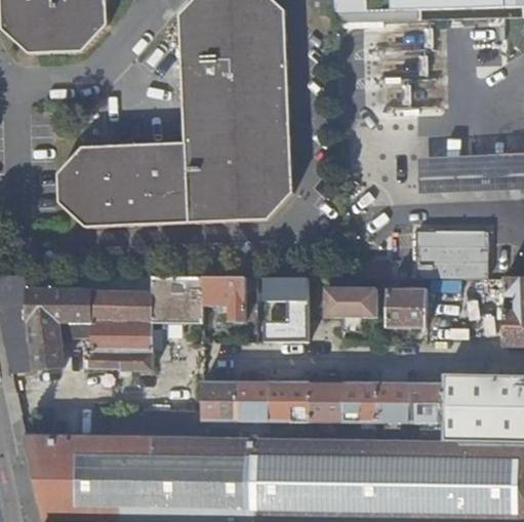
[(0,29),(27,53),(83,51),(107,26),(106,0),(0,0),(0,29)]
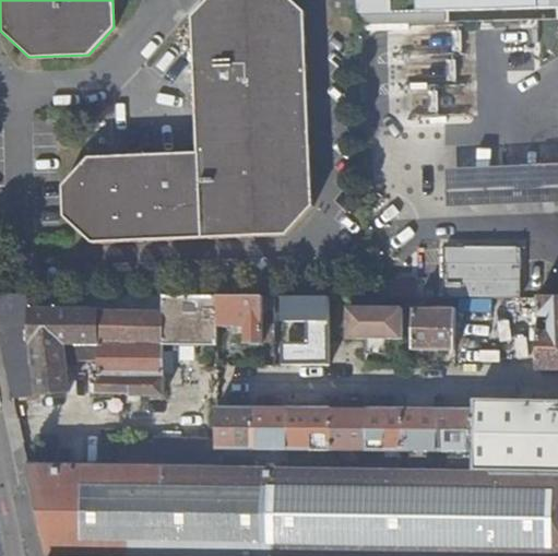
[(85,154),(59,182),(61,216),(86,240),(282,233),(310,202),(304,8),(295,0),(203,0),(190,14),(196,150),(85,154)]
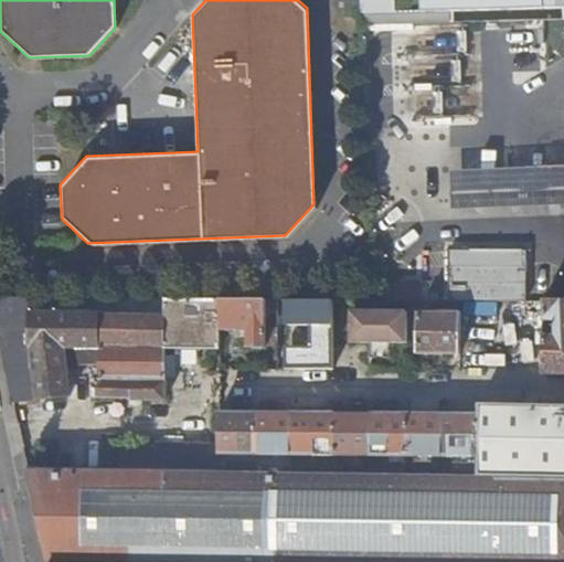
[(414,21),(429,20),(428,9),(563,3),(563,0),(360,0),(361,11),(397,10),(396,0),(421,0),(422,9),(414,10),(414,21)]
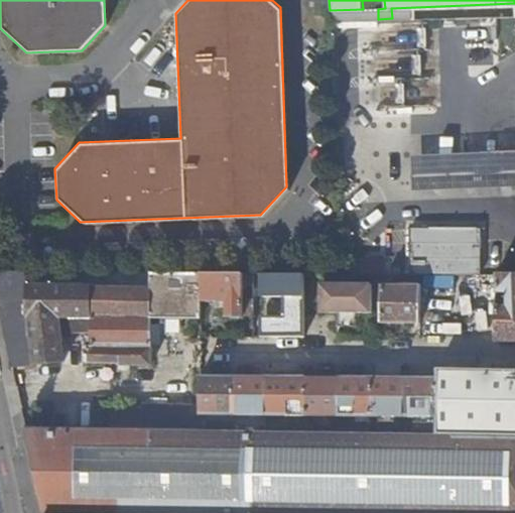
[(500,181),(497,140),(423,144),(425,184),(500,181)]
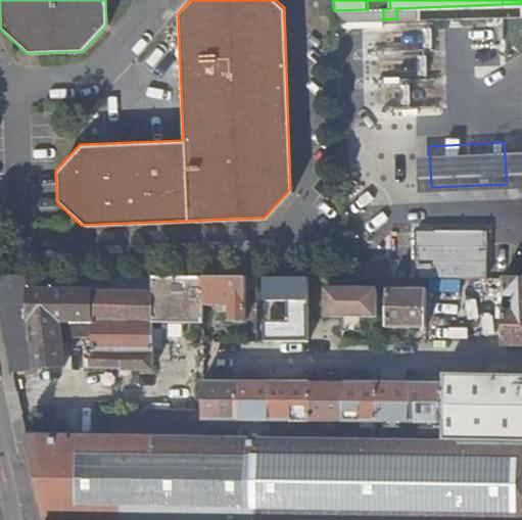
[(414,274),(489,275),(486,232),(451,234),(451,240),(435,241),(434,234),(411,236),(414,274)]
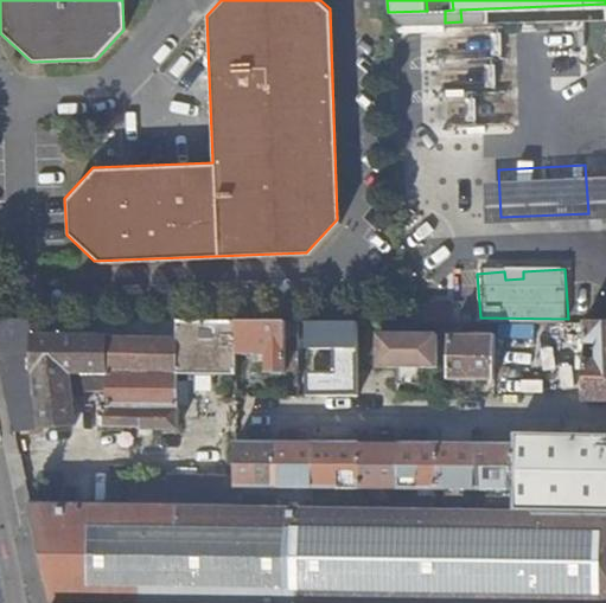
[(237,318),(0,316),(0,367),(13,429),(75,421),(71,387),(69,371),(107,372),(106,387),(106,402),(100,403),(100,423),(138,423),(138,427),(177,427),(178,370),(236,371),(236,351),(237,318)]
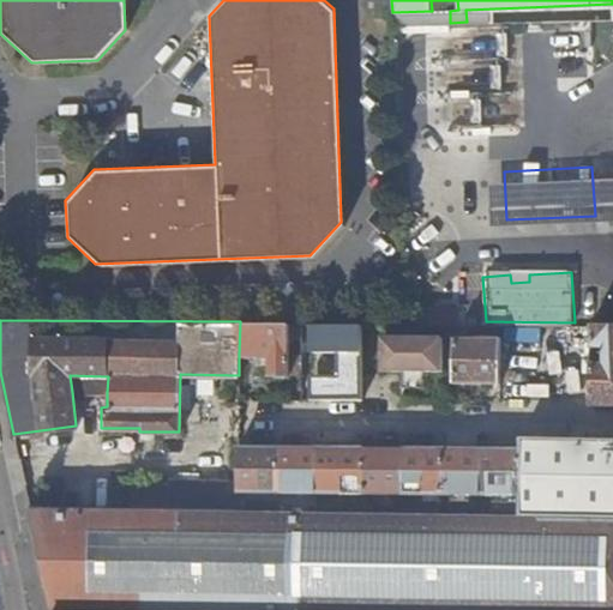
[(289,372),(301,372),(300,397),(360,398),(361,321),(240,321),(239,355),(268,355),(268,375),(289,375),(289,372)]
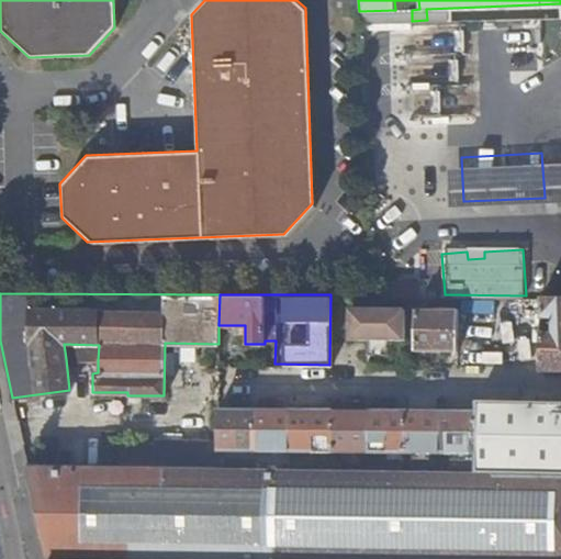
[(540,369),(560,368),(560,294),(540,295),(540,316),(553,316),(553,330),(541,330),(540,369)]
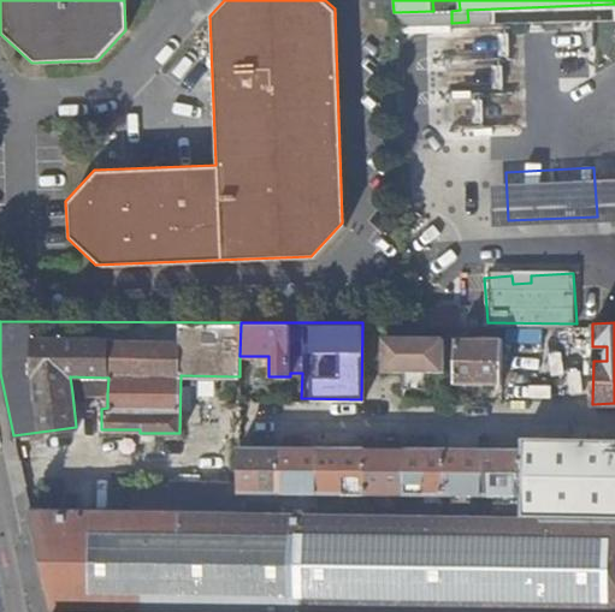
[(443,369),(444,336),(385,336),(383,369),(401,370),(401,385),(424,386),(425,369),(443,369)]
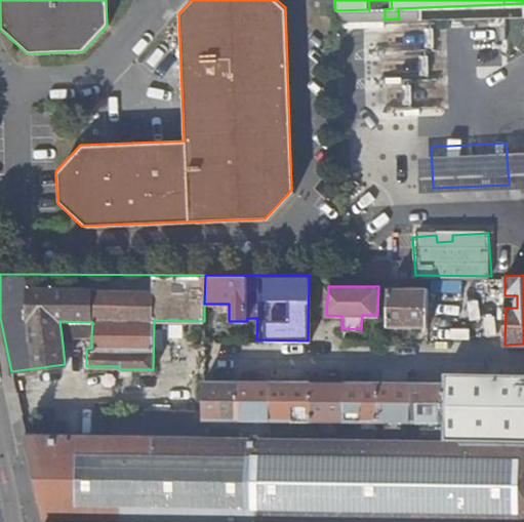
[(427,325),(428,287),(389,287),(387,324),(427,325)]
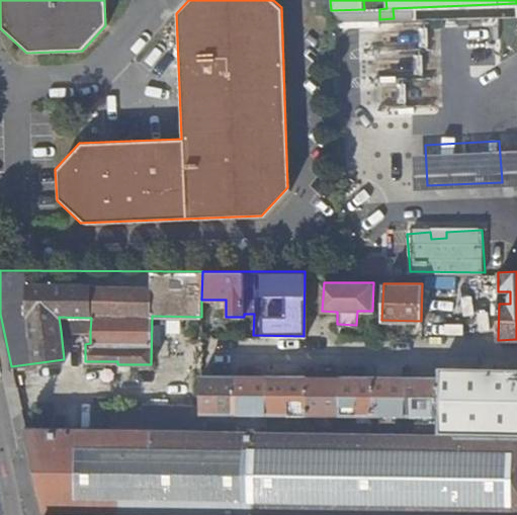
[(59,317),(61,331),(90,331),(91,318),(59,317)]
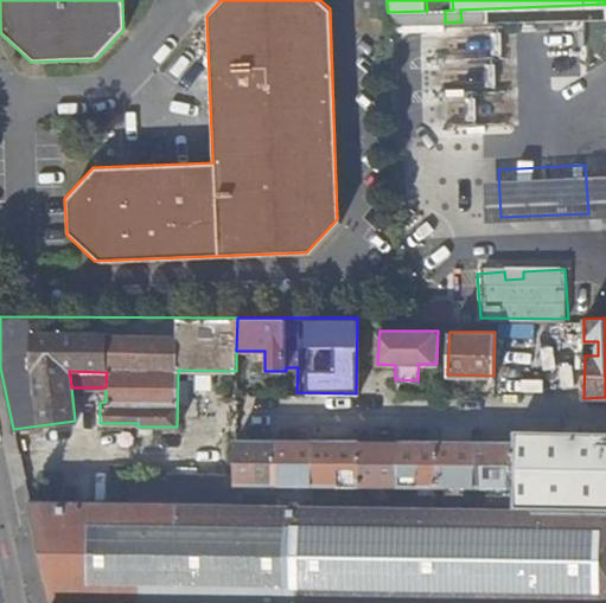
[(512,508),(605,508),(605,432),(514,431),(514,441),(407,441),(407,437),(391,437),(390,441),(235,438),(235,442),(234,485),(512,487),(512,508)]
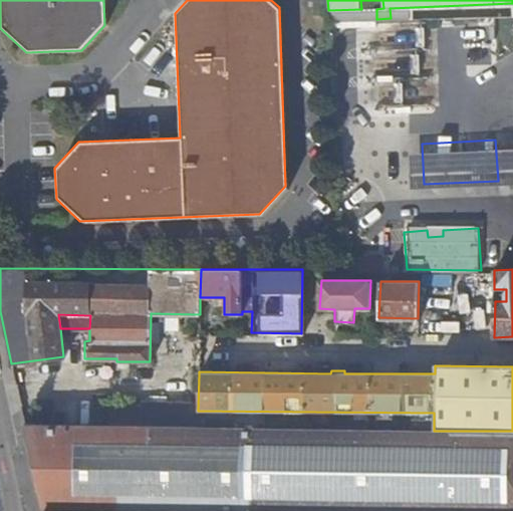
[(198,427),(198,411),(199,374),(185,374),(184,402),(190,404),(189,427),(198,427)]
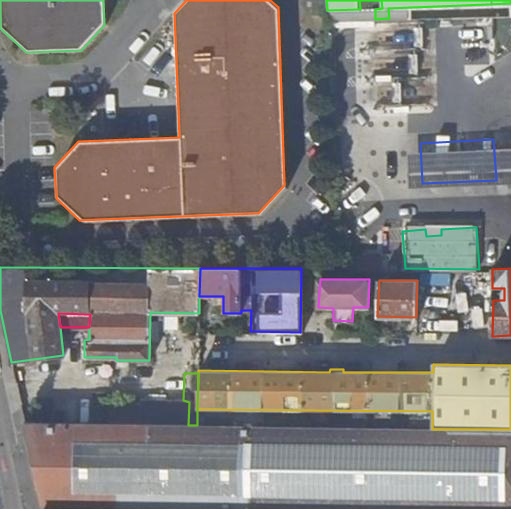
[(141,404),(141,424),(188,425),(189,402),(183,400),(141,399),(141,404)]
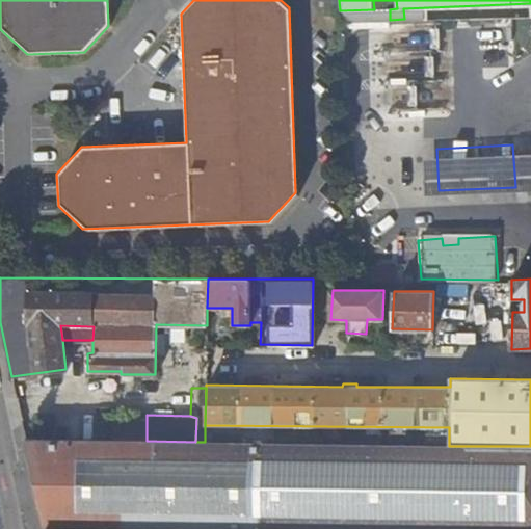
[(113,420),(113,441),(147,441),(147,420),(113,420)]
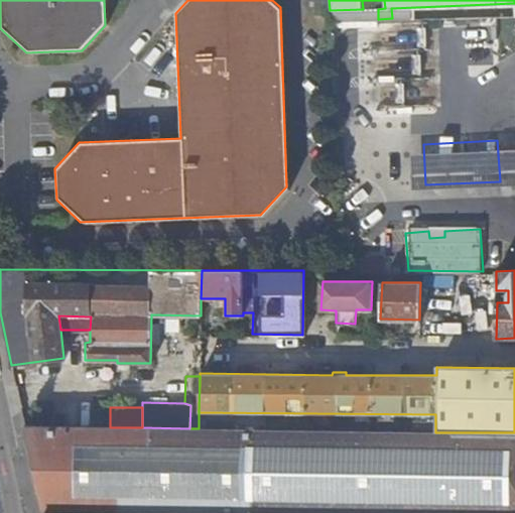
[(514,512),(514,432),(435,432),(199,428),(189,428),(142,427),(110,427),(25,426),(43,512),(514,512)]
